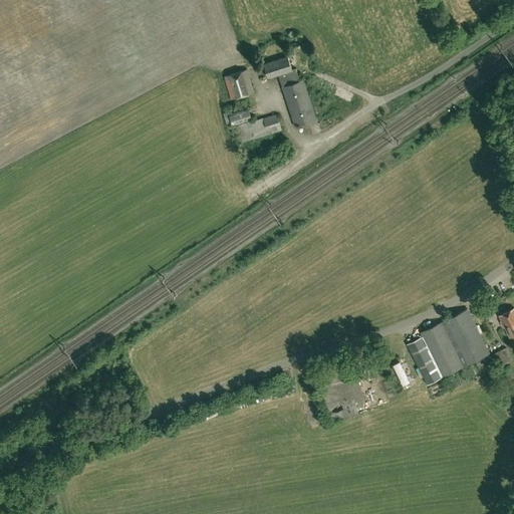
[(316,118),(303,79),(300,80),(296,68),(292,69),(288,56),(264,63),(268,77),(278,74),(282,86),(295,125),(316,118)]
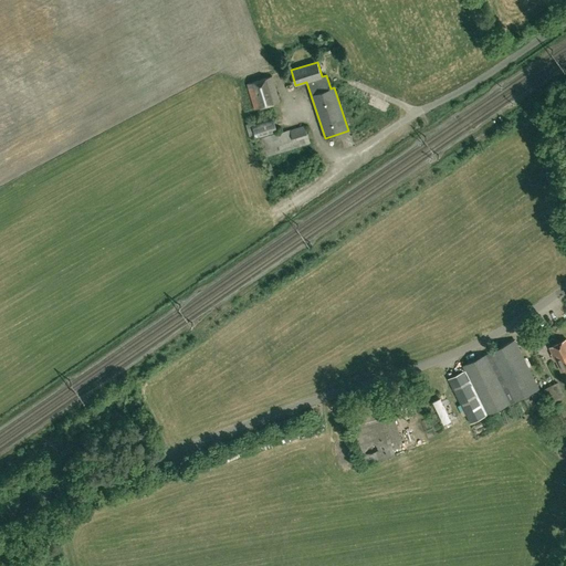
[(280,102),(272,76),(247,84),(254,108),(280,102)]
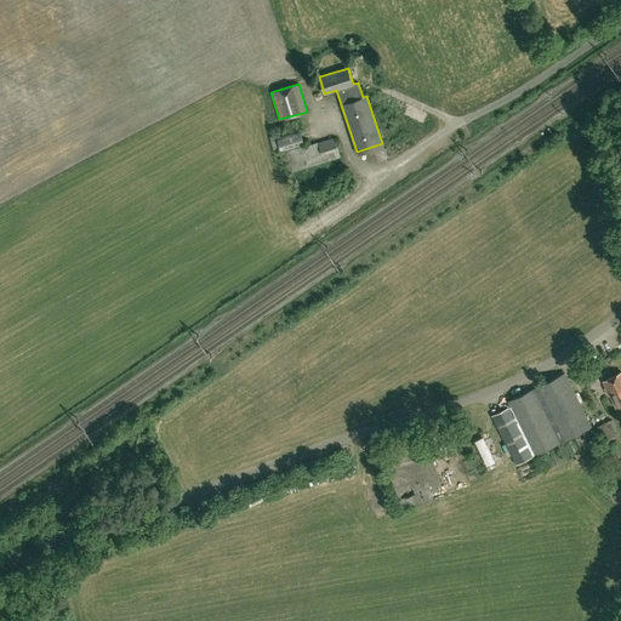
[(341,157),(339,149),(335,138),(318,143),(318,142),(305,147),(305,146),(283,153),(289,172),(341,157)]
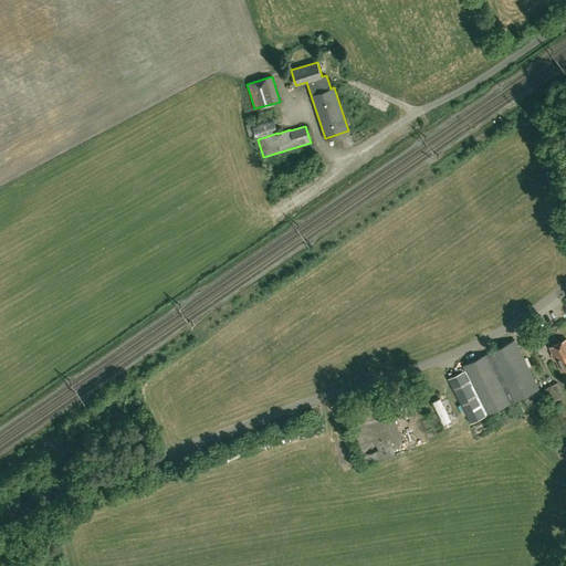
[(384,157),(394,155),(390,142),(380,145),(384,157)]
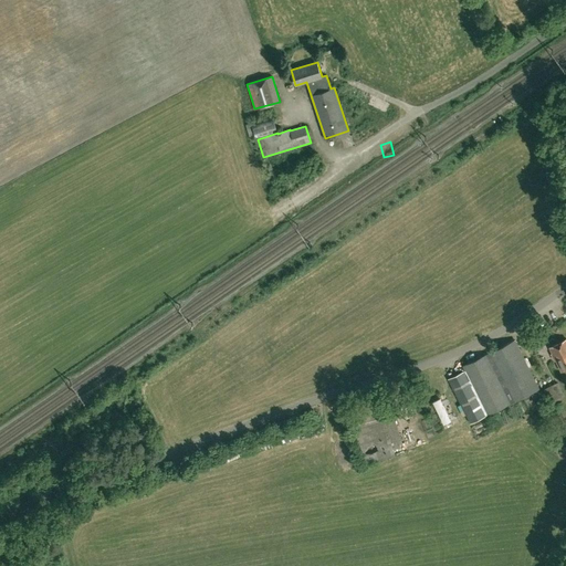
[(554,362),(556,360),(562,371),(565,368),(565,338),(549,347),(553,353),(551,354),(554,362)]
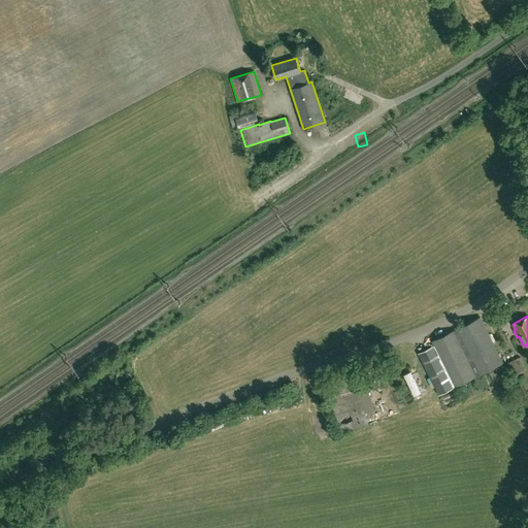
[(438,394),(502,362),(481,317),(432,341),(434,345),(418,354),(438,394)]
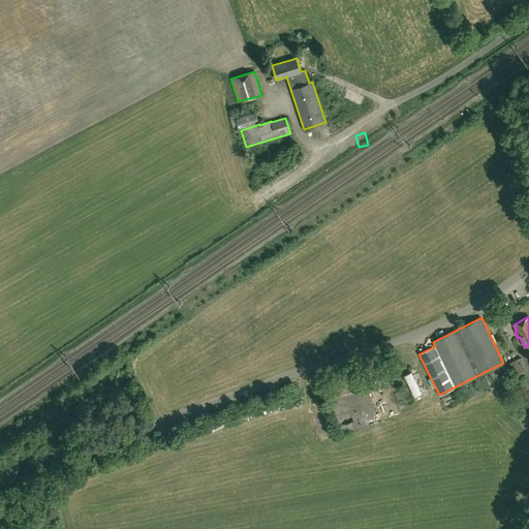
[(527,369),(524,363),(522,358),(497,369),(502,380),(527,369)]
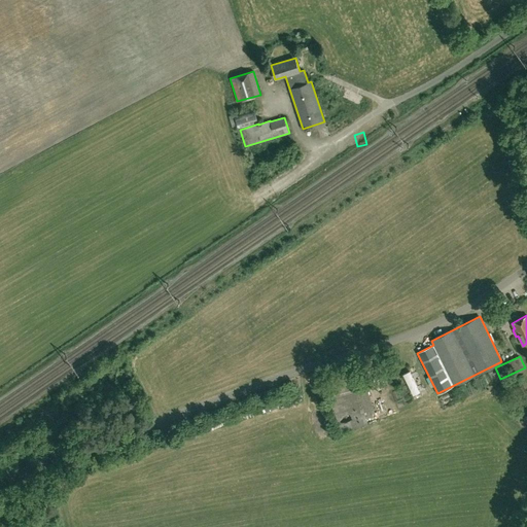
[(369,423),(350,369),(319,379),(338,433),(369,423)]
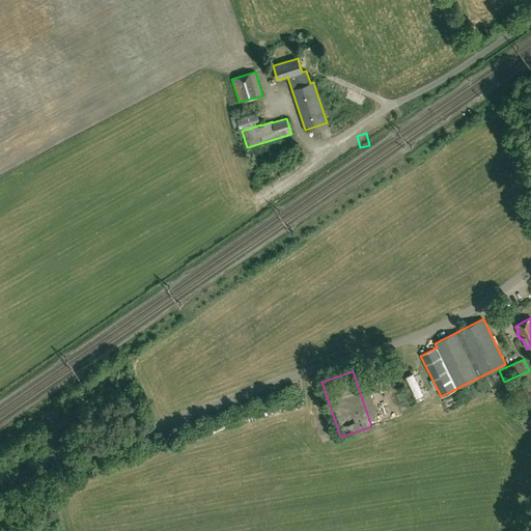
All buildings are outlined.
